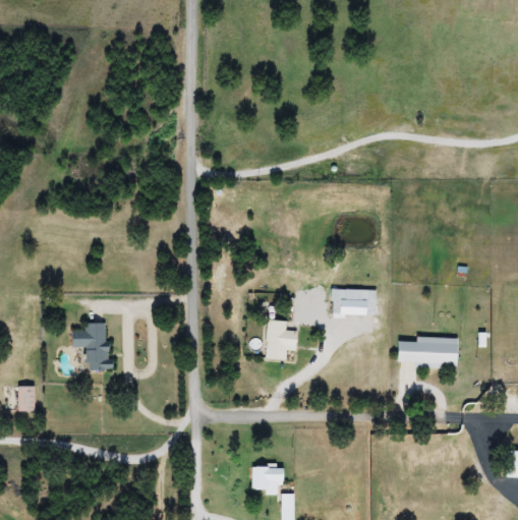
[(331,329),(384,331),(385,302),(377,302),(378,289),(333,288),(331,329)]
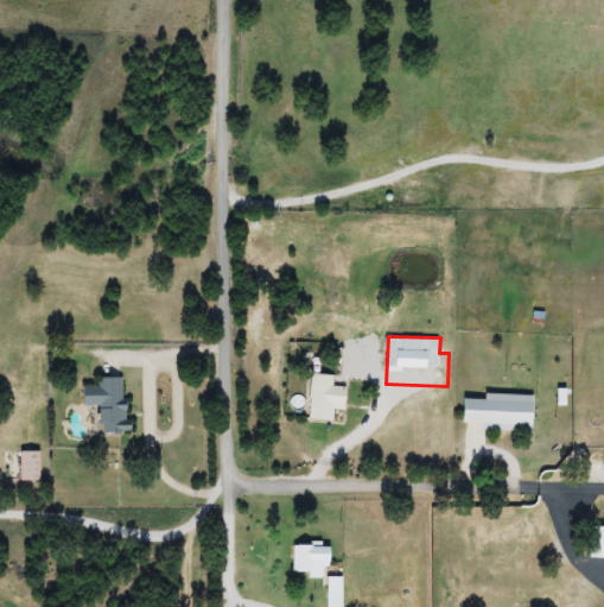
[(311,421),(336,421),(336,409),(347,409),(348,386),(335,385),(336,374),(312,373),(311,421)]
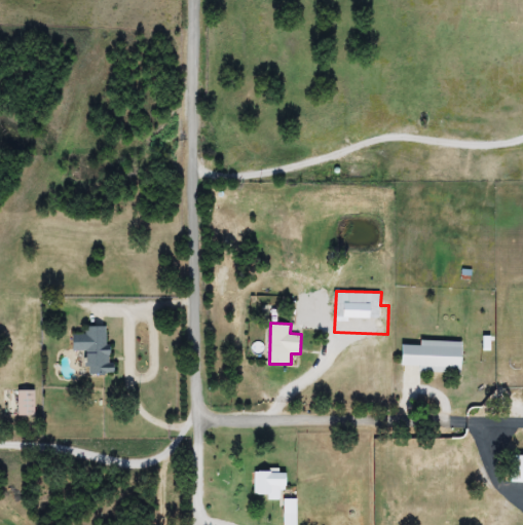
[(109,326),(86,326),(86,334),(71,334),(71,349),(88,350),(87,373),(114,373),(114,363),(108,363),(109,326)]
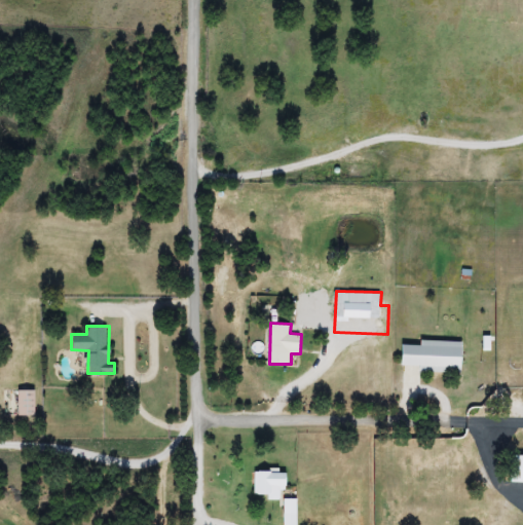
[(460,372),(461,341),(420,340),(420,344),(401,343),(400,365),(419,366),(419,371),(460,372)]
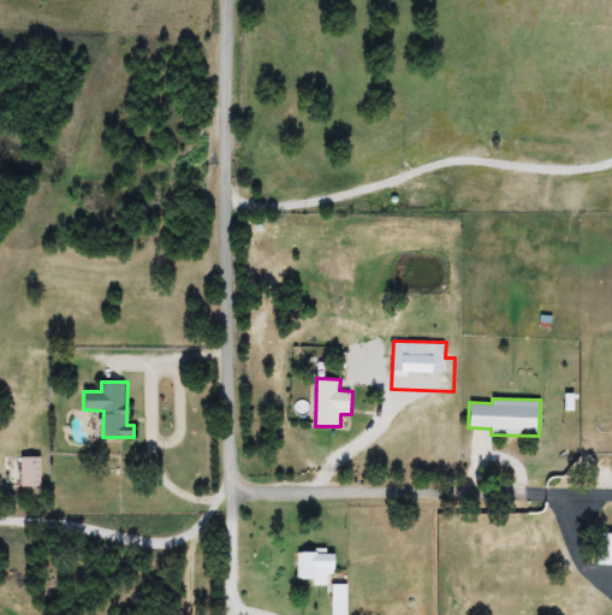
[(21,486),(41,486),(41,456),(21,456),(21,486)]
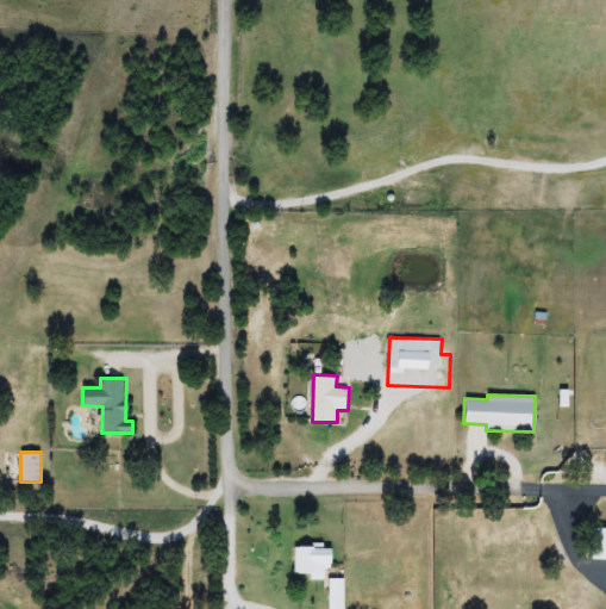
[(295,545),(295,575),(311,573),(311,579),(329,579),(328,545),(295,545)]
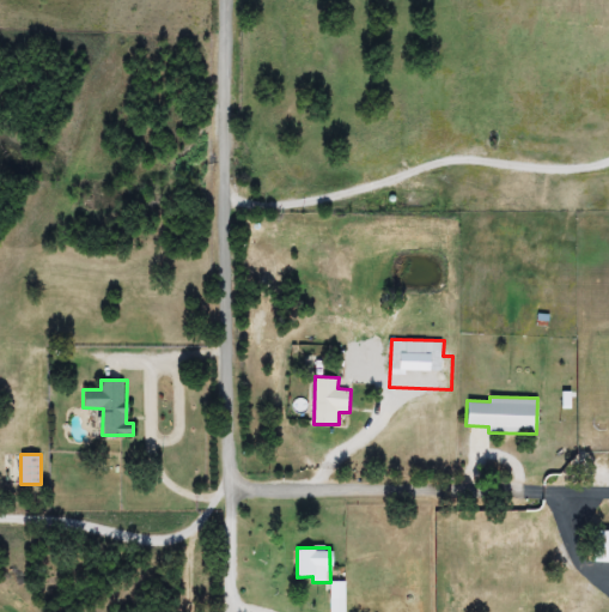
[(347,581),(332,581),(333,600),(347,600),(347,581)]
